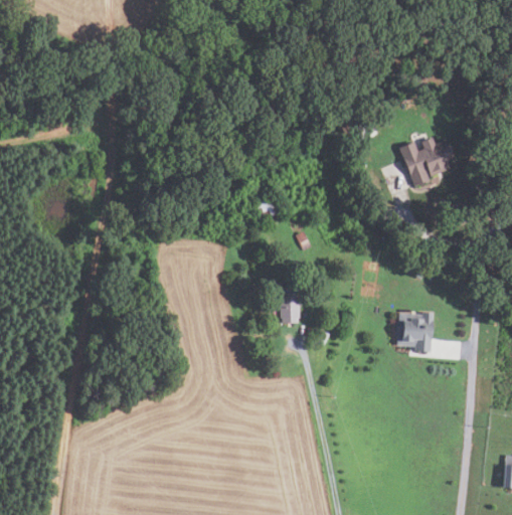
[(399,148),(414,143),(417,152),(424,149),(421,142),(434,138),(436,144),(448,140),(455,158),(447,161),(450,169),(430,176),(431,181),(414,187),(399,148)]
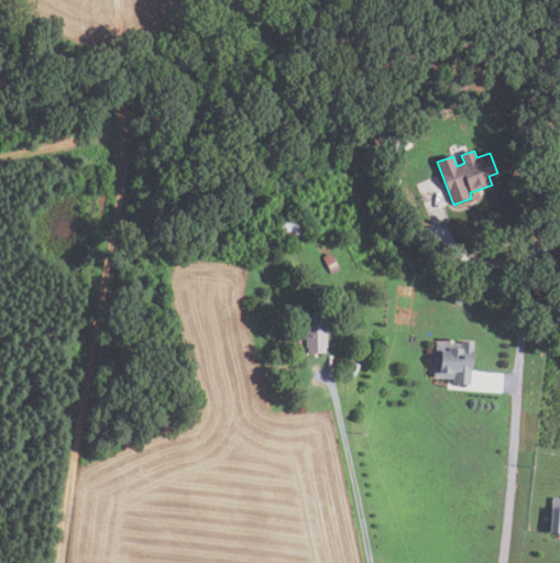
[(277,223),(303,216),(310,238),(285,246),(277,223)]
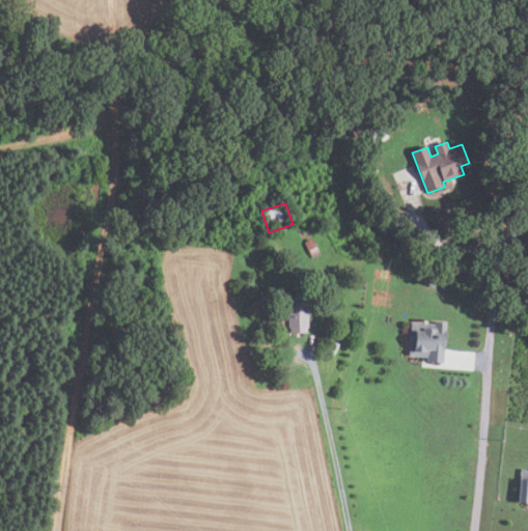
[(306,243),(314,240),(321,254),(313,257),(306,243)]
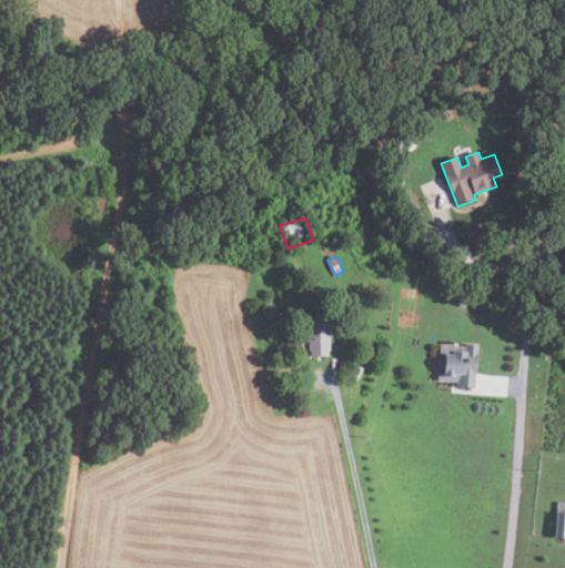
[(472,292),(465,307),(452,302),(457,286),(472,292)]
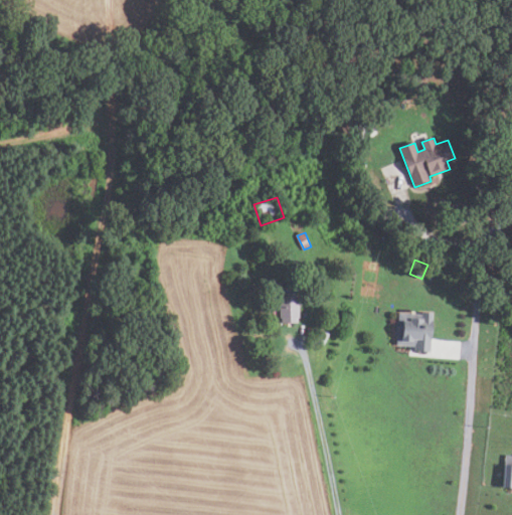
[(299,324),(299,289),(285,289),(285,297),(281,297),(281,318),(283,318),(283,324),(299,324)]
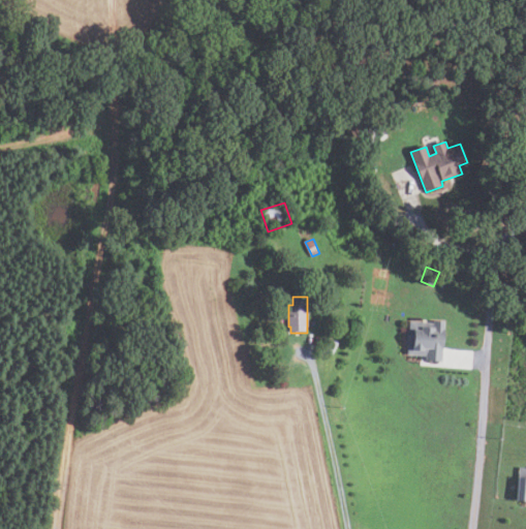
[(443,362),(427,362),(427,356),(407,355),(409,320),(445,322),(443,362)]
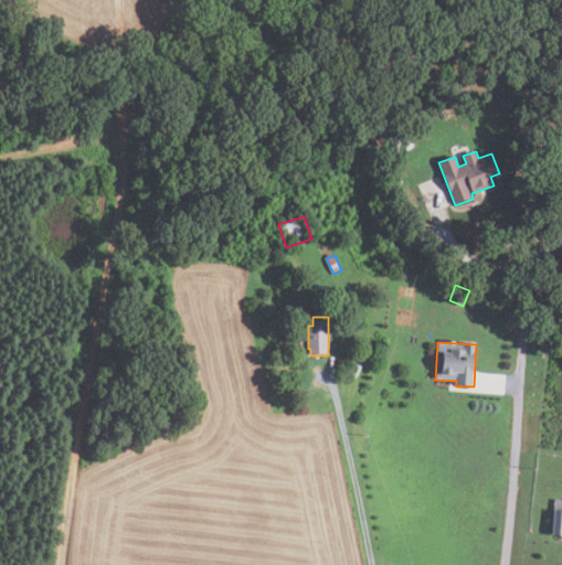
[(357,380),(349,376),(357,363),(363,366),(357,380)]
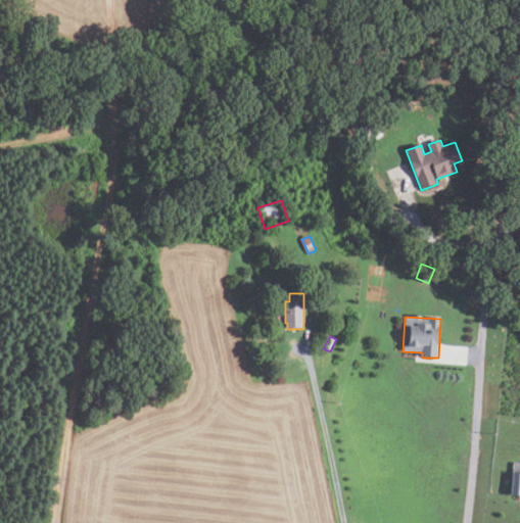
[(519,461),(514,461),(511,492),(519,493),(519,461)]
